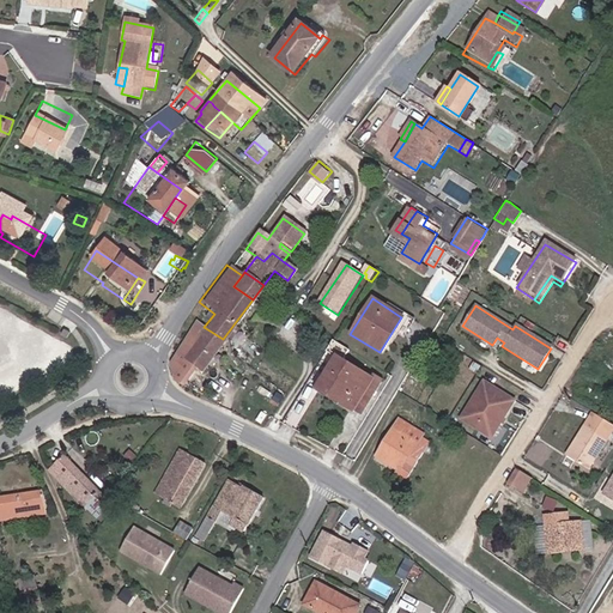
[(192,341),(211,356),(223,339),(204,327),(192,341)]
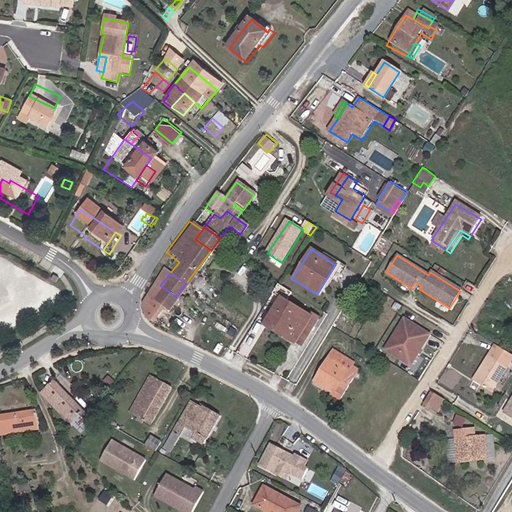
[(57,283),(61,278),(56,274),(52,279),(57,283)]
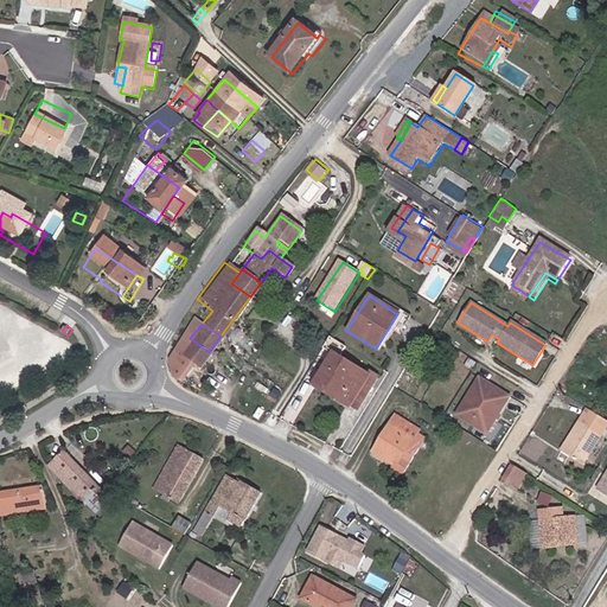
[(198,366),(209,352),(190,338),(178,353),(198,366)]
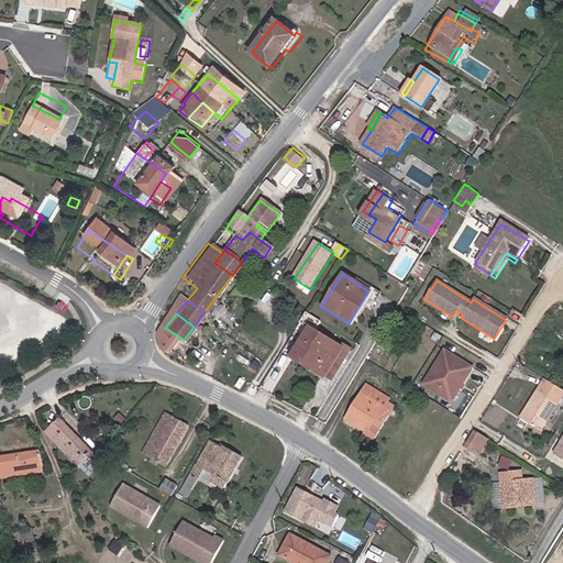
[(304,322),(302,321),(296,332),(306,339),(300,349),(298,346),(287,364),(319,384),(329,368),(335,373),(338,371),(343,361),(345,357),(339,353),(337,356),(311,340),(317,330),(316,329),(304,322)]
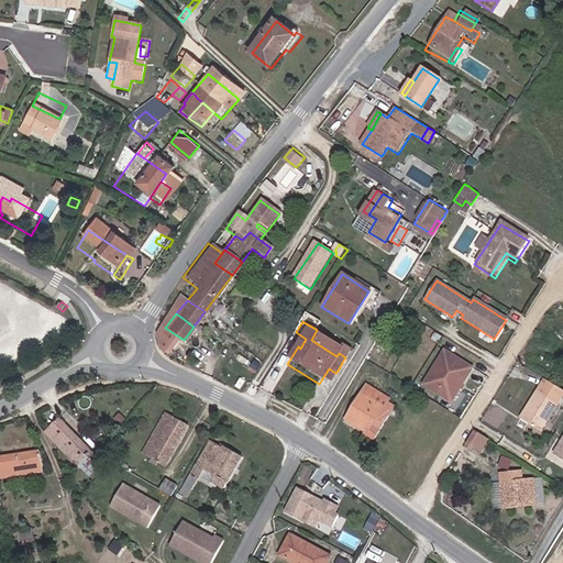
[(423,385),(451,403),(473,370),(445,351),(423,385)]
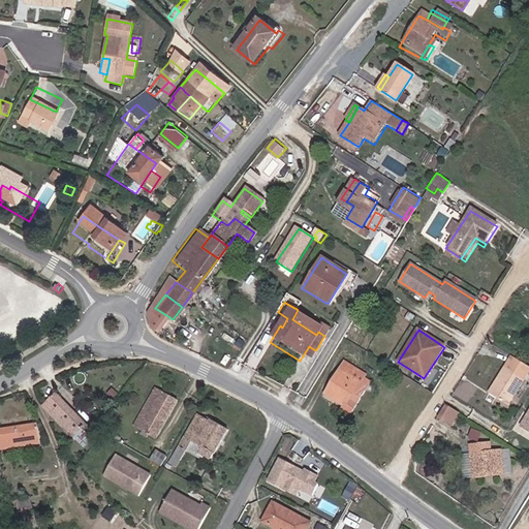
[(528,367),(512,358),(490,394),(510,405),(526,379),(523,376),(528,367)]
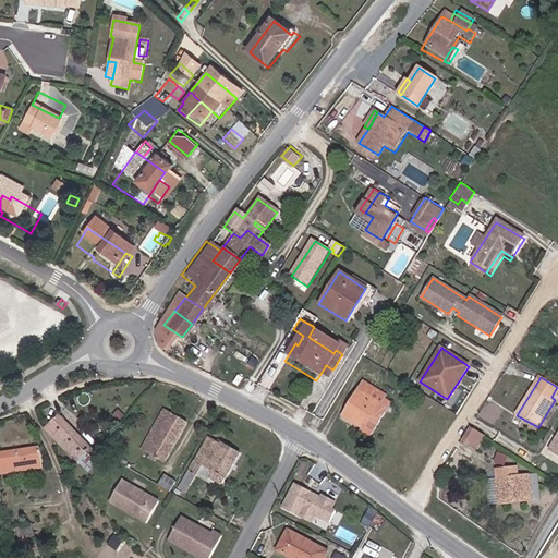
[(377,391),(378,389),(364,379),(358,389),(373,399),(377,391)]
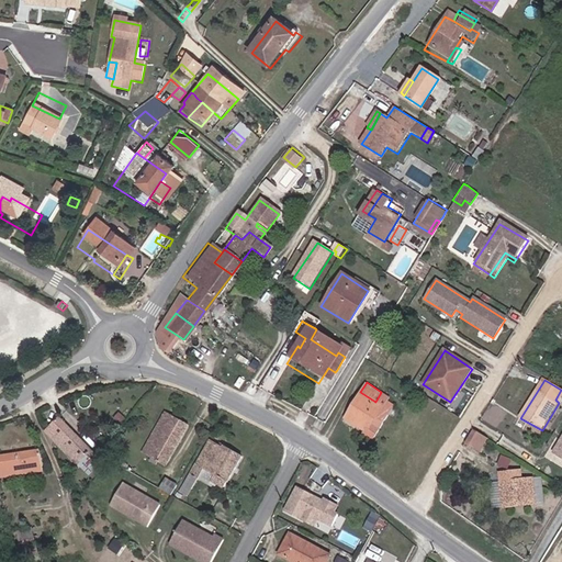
[(359,428),(375,402),(360,392),(344,418),(359,428)]
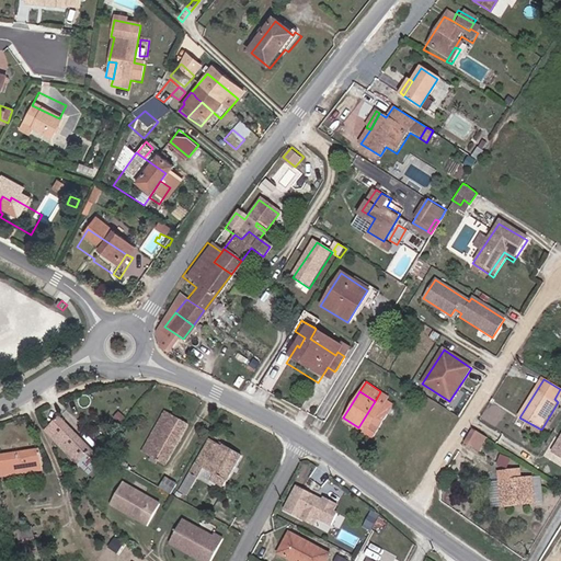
[(387,396),(380,391),(379,393),(375,401),(380,404),(385,399),(387,396)]
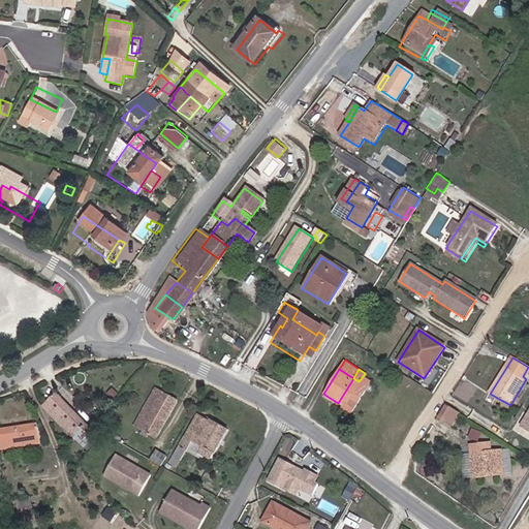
[(353,378),(338,403),(351,411),(371,382),(363,376),(359,381),(353,378)]
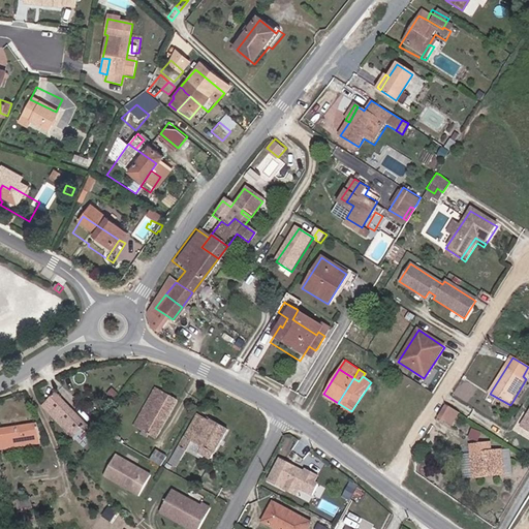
[(133,427),(155,438),(175,400),(154,389),(133,427)]
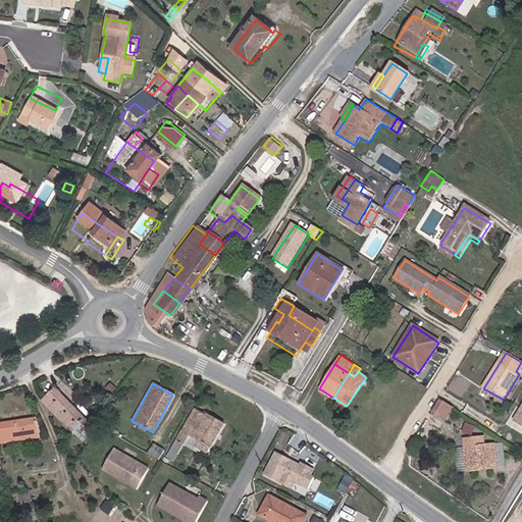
[(40,400),(76,441),(91,425),(55,385),(40,400)]
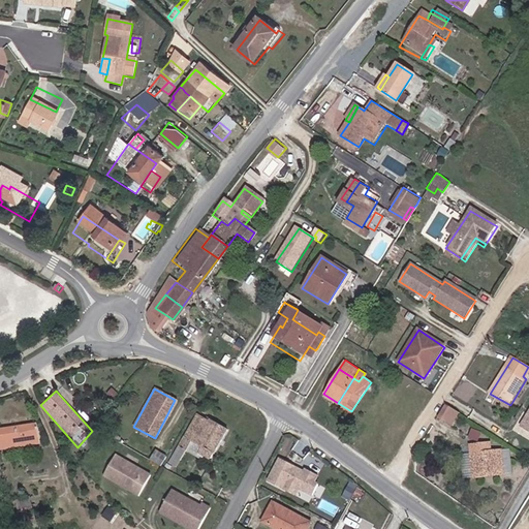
[(460,414),(445,406),(437,418),(452,428),(460,414)]
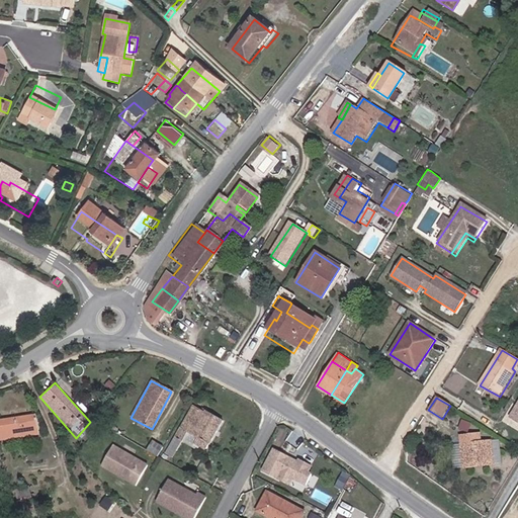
[(517,402),(509,416),(517,421),(517,402)]
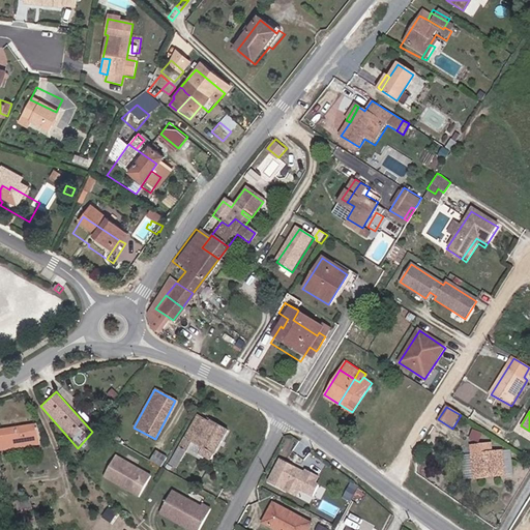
[(172,465),(180,468),(195,442),(201,445),(199,450),(210,457),(225,427),(200,413),(172,465)]
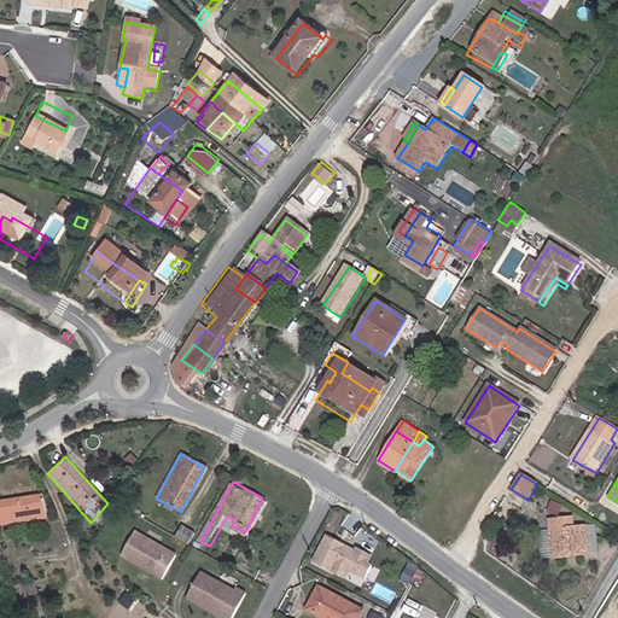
[(0,503),(0,528),(39,520),(35,497),(0,503)]
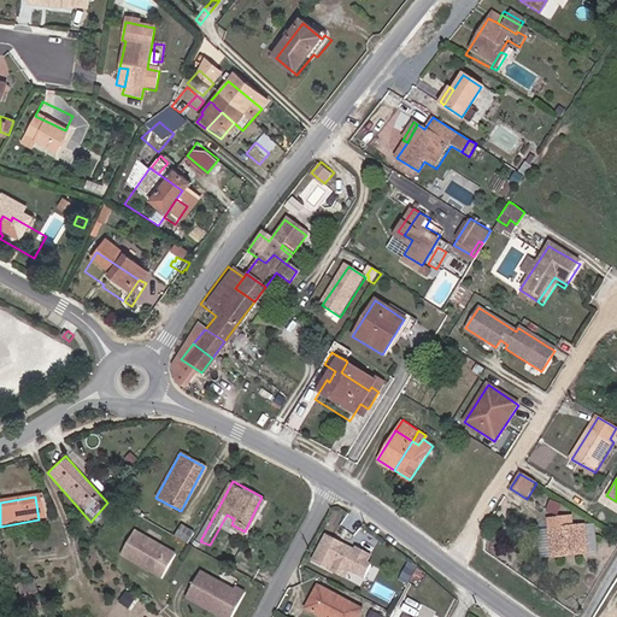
[(548,532),(569,528),(568,519),(547,523),(548,532)]
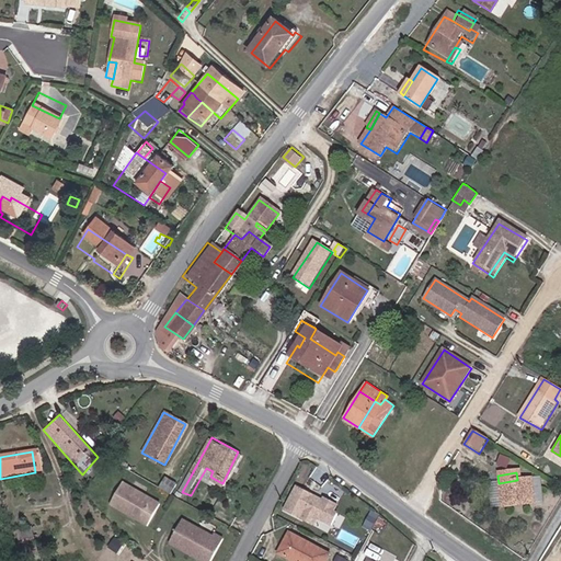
[(164,477),(159,487),(171,493),(176,483),(164,477)]
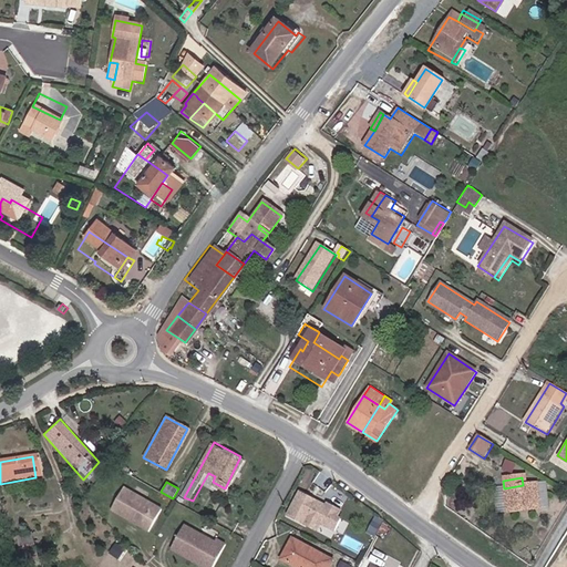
[(535,484),(523,485),(504,488),(507,513),(538,508),(535,484)]
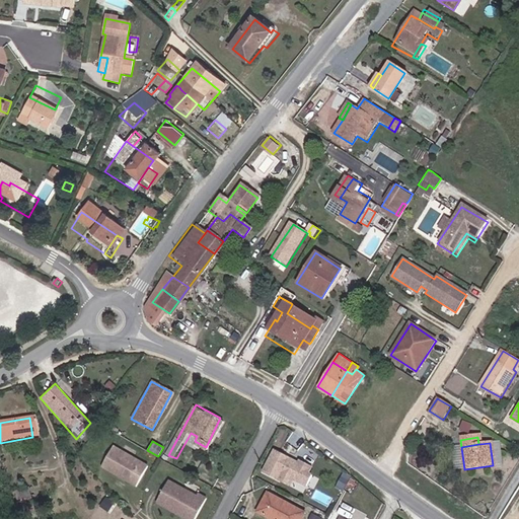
[(121,450),(113,446),(102,463),(118,472),(119,477),(135,487),(147,466),(128,455),(127,457),(119,452),(121,450)]
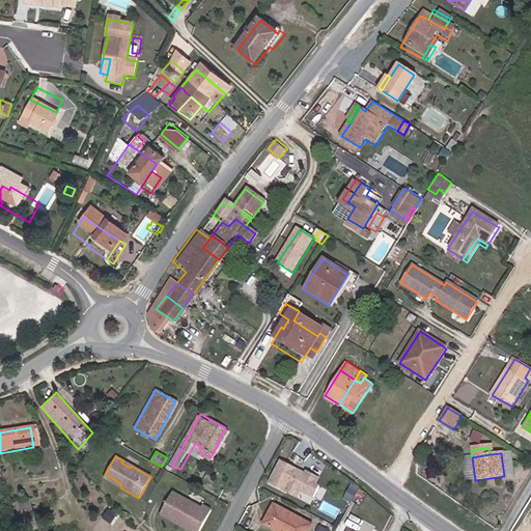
[(282,460),(271,484),(286,492),(291,482),(303,488),(316,495),(322,483),(317,481),(320,474),(309,469),(307,472),(296,467),(294,470),(288,468),(290,464),(282,460)]
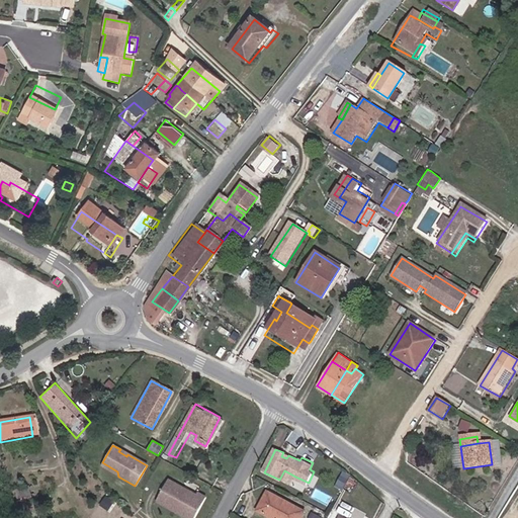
[(117,471),(102,462),(100,465),(118,477),(117,471)]
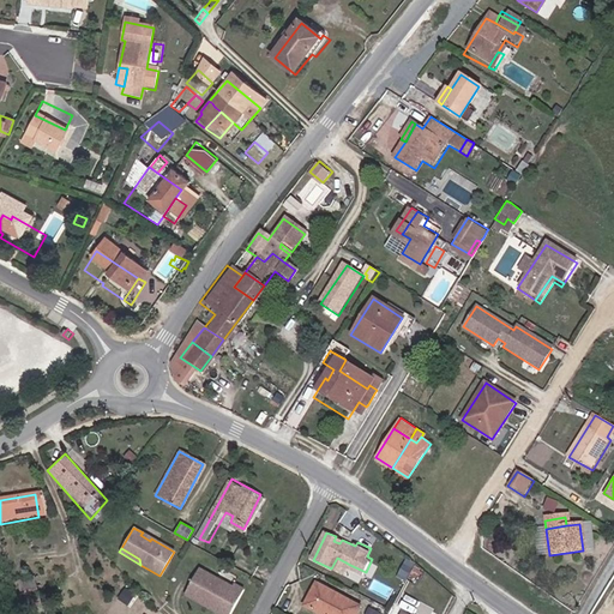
[(350,565),(337,558),(331,569),(345,575),(350,565)]
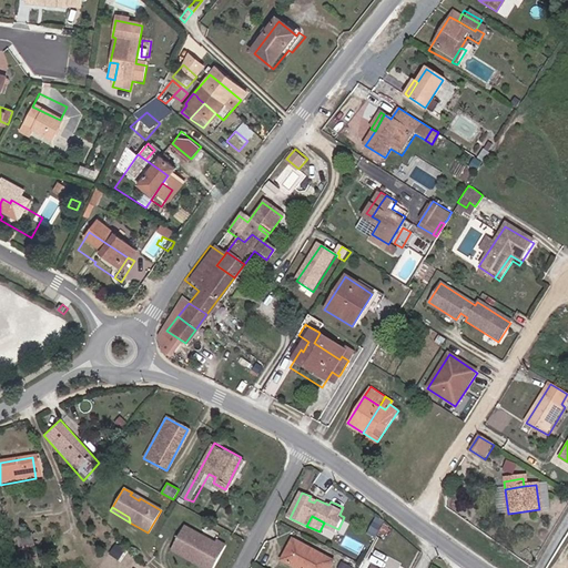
[(220,545),(190,529),(179,549),(196,559),(198,564),(205,567),(220,567),(231,547),(221,543),(220,545)]
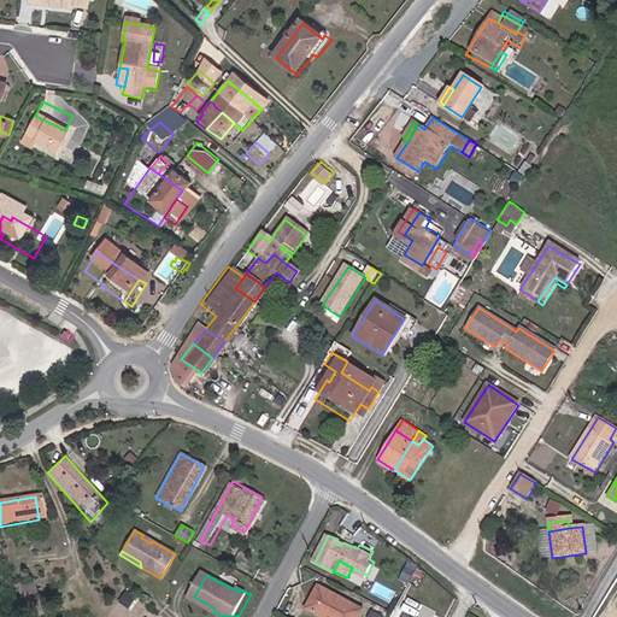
[(352,616),(356,612),(312,591),(300,613),(306,616),(352,616)]
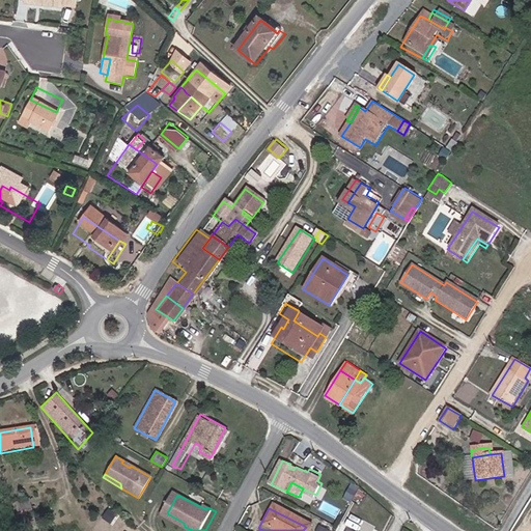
[(185,527),(184,523),(167,513),(166,518),(185,527)]
